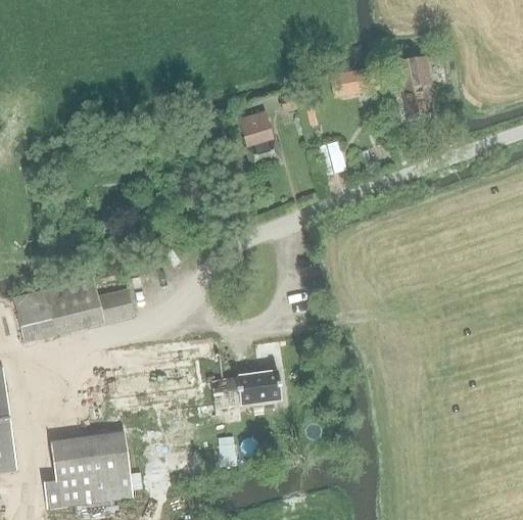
[(406,116),(428,112),(428,110),(427,110),(422,84),(430,83),(425,56),(396,61),(407,114),(406,115),(406,116)]
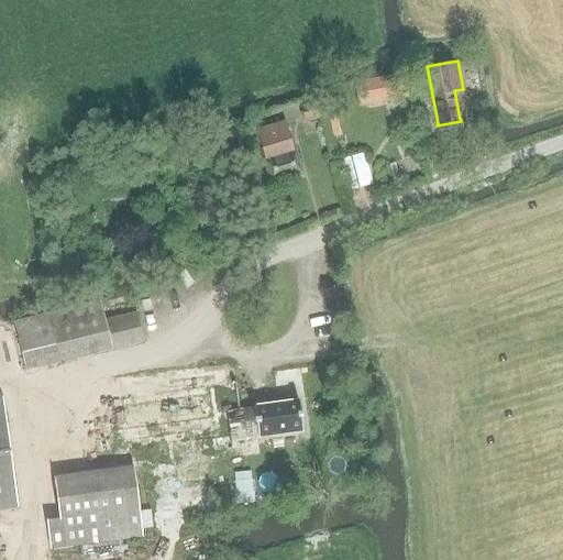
[(366,101),(408,94),(404,73),(372,79),(373,86),(364,87),(366,101)]
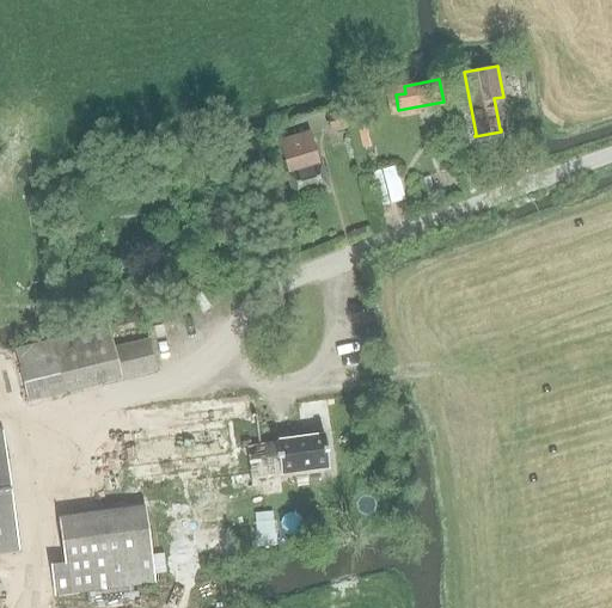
[(293,197),(329,186),(320,160),(318,154),(317,149),(314,151),(307,130),(279,139),(286,159),(282,160),(286,171),(293,197)]
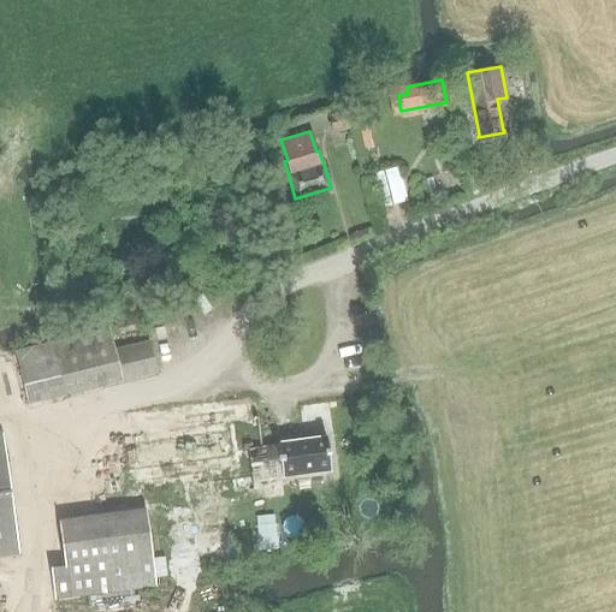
[(402,167),(388,171),(396,202),(412,198),(402,167)]
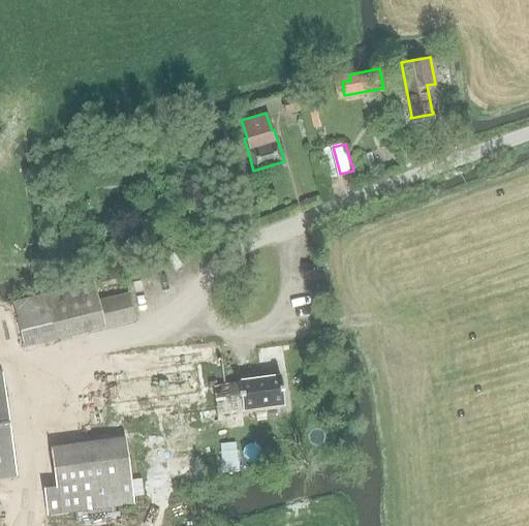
[(11,300),(23,346),(55,339),(105,327),(105,326),(133,318),(128,298),(99,304),(93,278),(43,291),(11,300)]
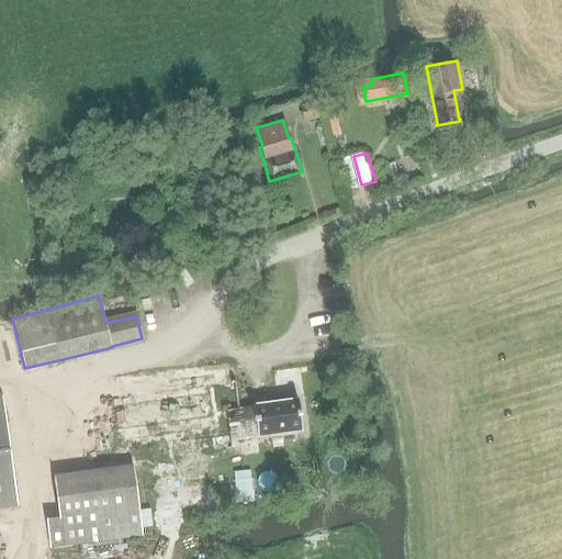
[(231,439),(301,429),(298,399),(238,406),(234,379),(232,379),(229,359),(114,375),(117,397),(111,398),(119,460),(232,446),(231,439)]
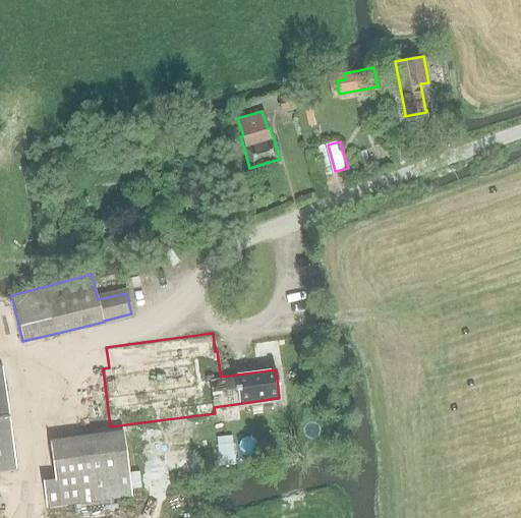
[(251,372),(250,364),(234,366),(235,375),(251,372)]
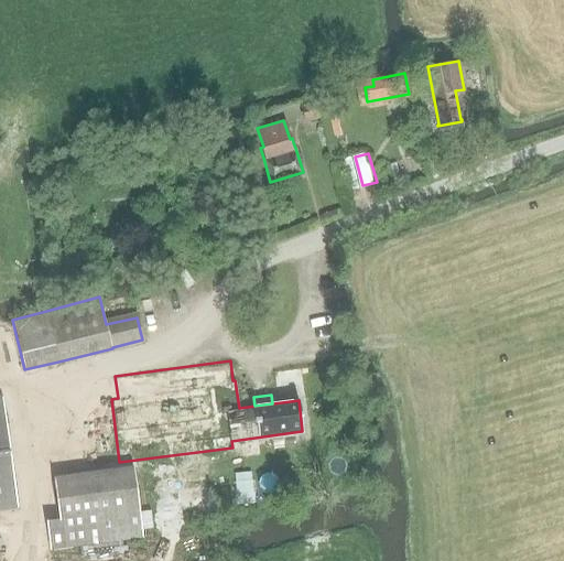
[(0,507),(17,505),(2,397),(0,396),(0,507)]
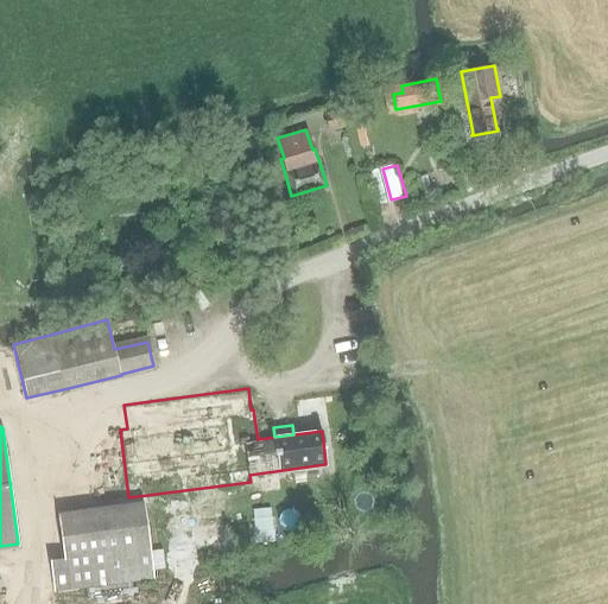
[(68,587),(153,576),(144,501),(57,513),(68,587)]
